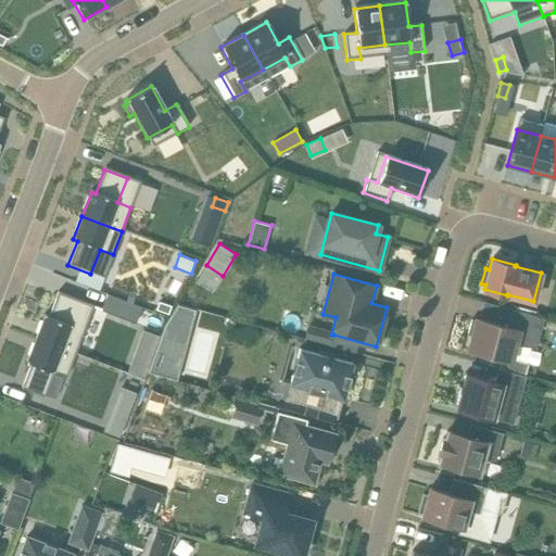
[(35,340),(75,355),(84,331),(71,326),(80,302),(58,293),(48,317),(43,316),(35,340)]
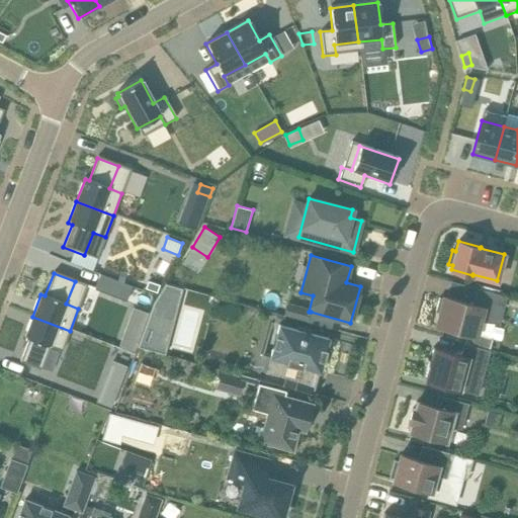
[(126,300),(133,285),(100,273),(95,287),(94,288),(126,300)]
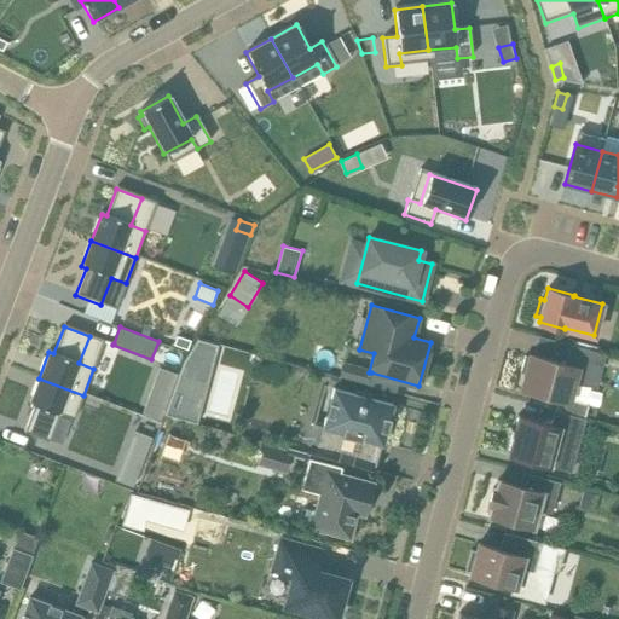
[(175,337),(172,347),(186,352),(189,343),(175,337)]
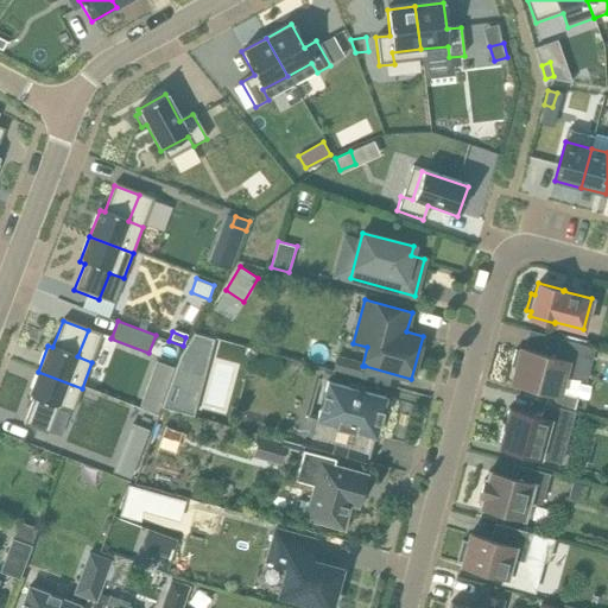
[(198,387),(211,339),(194,334),(181,354),(172,380),(198,387)]
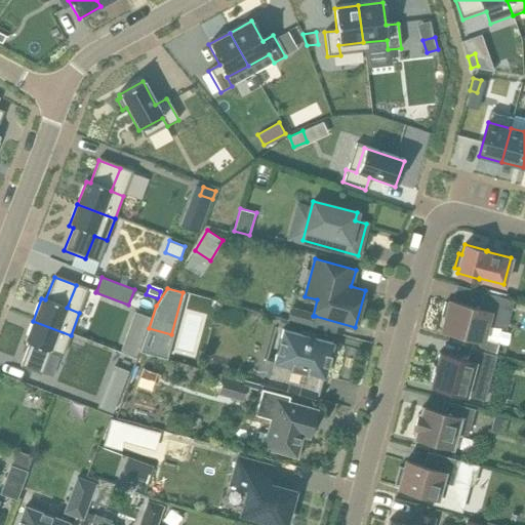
[(507,328),(514,299),(484,291),(480,308),(449,299),(449,301),(445,300),(442,315),(445,316),(442,329),(483,340),(487,323),(507,328)]
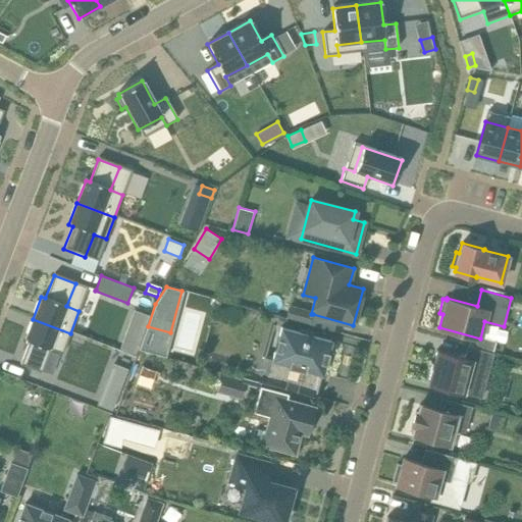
[(149,315),(135,310),(131,319),(145,324),(149,315)]
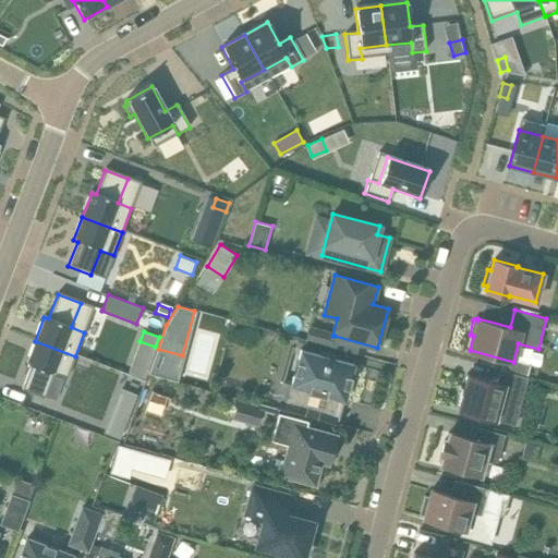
[(65,380),(75,356),(35,341),(26,365),(31,366),(21,391),(44,399),(53,375),(65,380)]
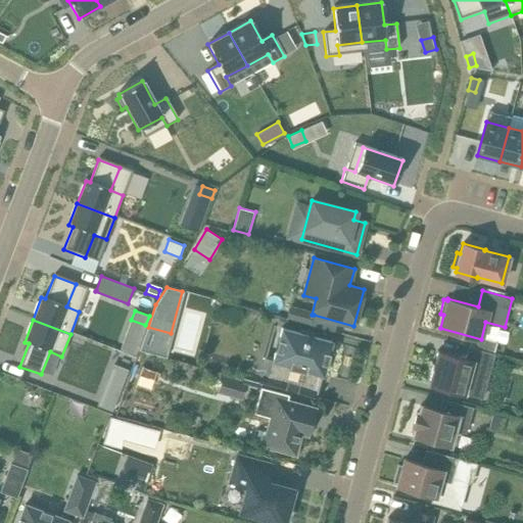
[(332,341),(282,327),(267,383),(317,396),(332,341)]
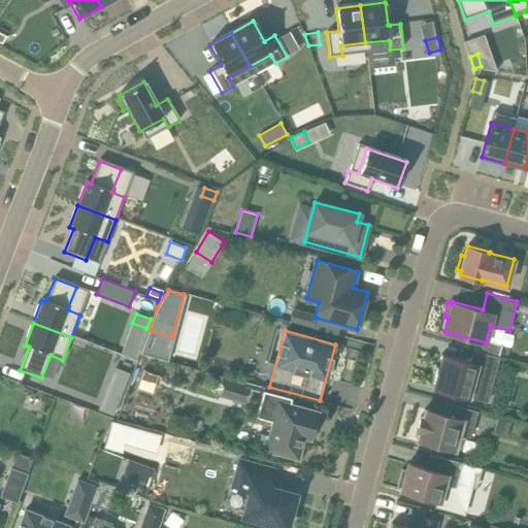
[(126,341),(122,352),(137,357),(140,348),(126,341)]
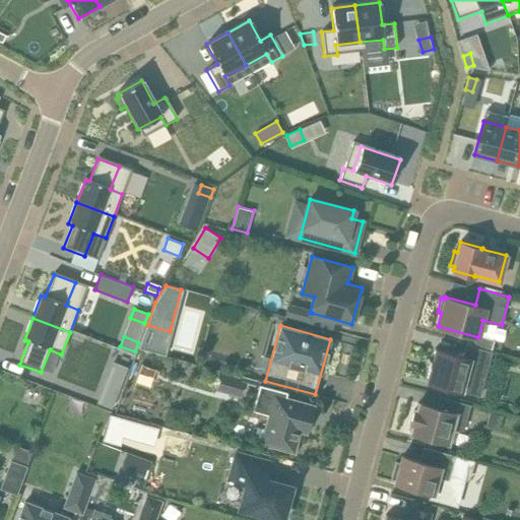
[(479,396),(492,351),(466,345),(463,355),(436,348),(433,360),(430,360),(428,370),(430,370),(427,382),(479,396)]
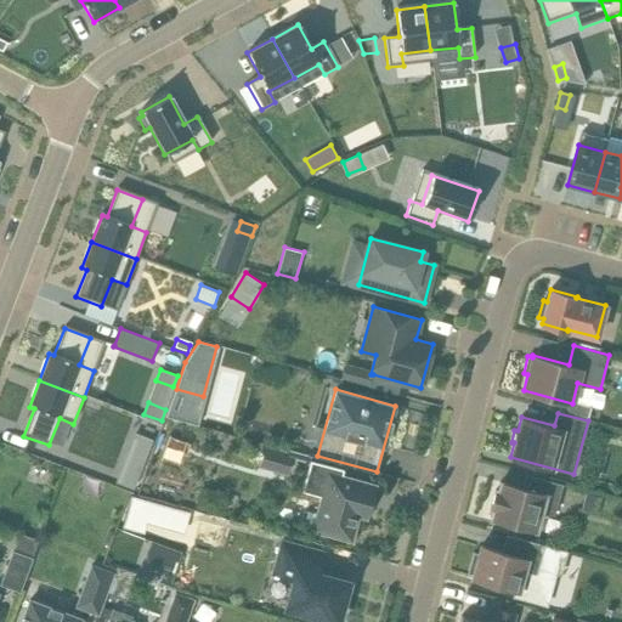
[(175,464),(184,441),(165,435),(157,458),(175,464)]
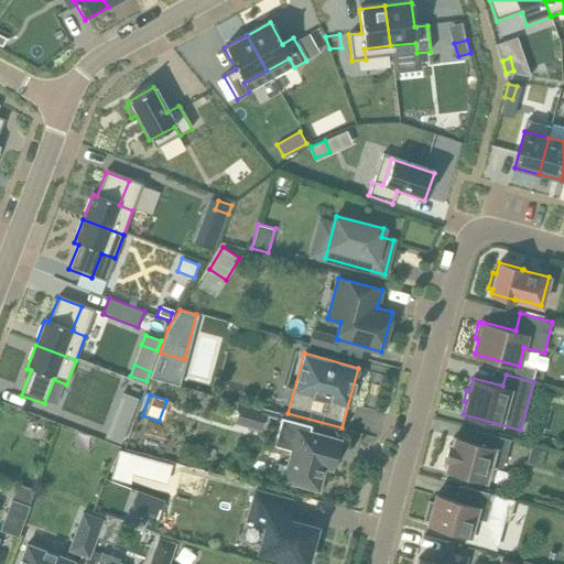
[(240,404),(236,423),(260,430),(264,412),(240,404)]
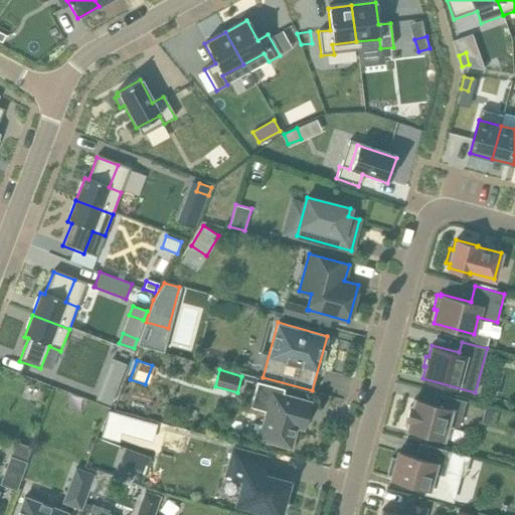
[(286,389),(259,381),(251,404),(269,408),(260,439),(291,447),(297,426),(303,428),(310,402),(284,395),(286,389)]
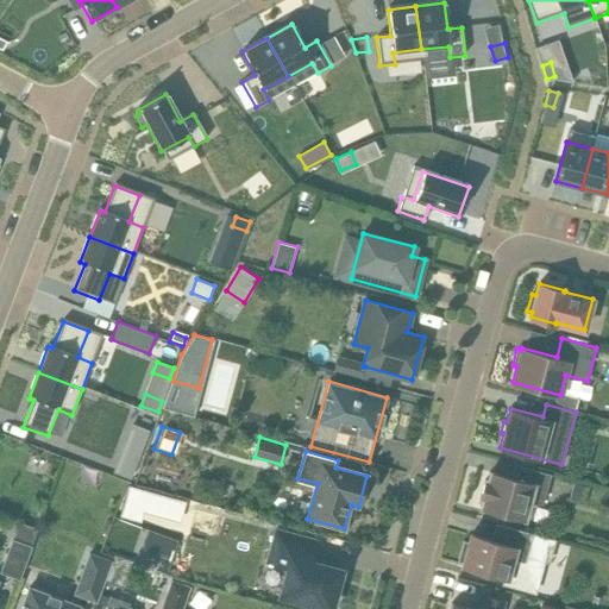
[(542,504),(551,473),(523,466),(520,479),(490,472),(488,479),(485,479),(481,497),(483,498),(481,507),(525,518),(529,501),(542,504)]
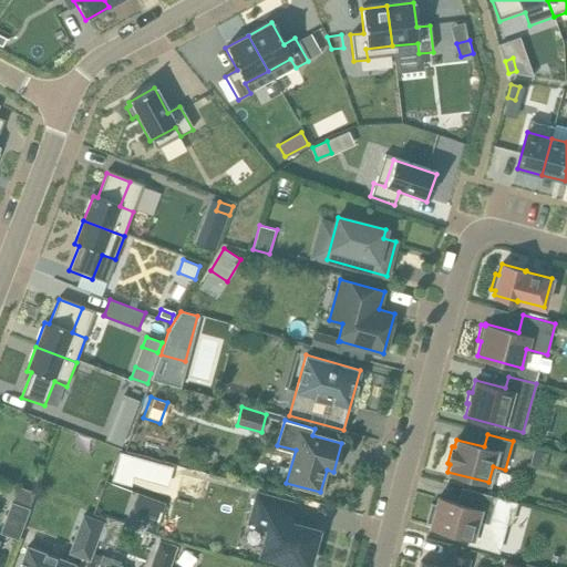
[(110,444),(122,450),(125,441),(113,436),(110,444)]
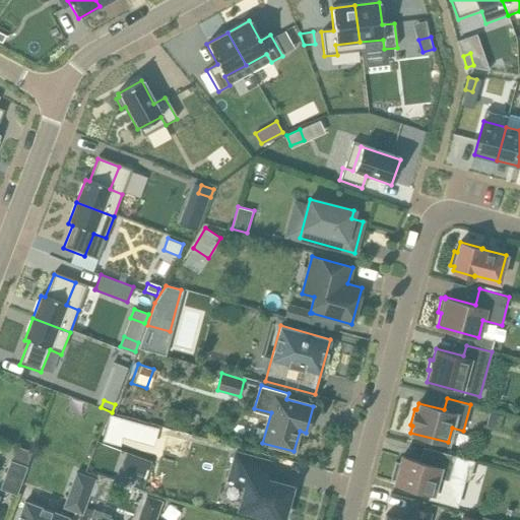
[(186,452),(189,435),(163,430),(159,447),(186,452)]
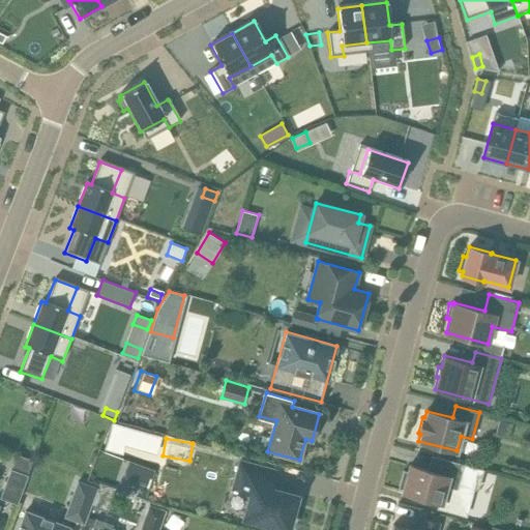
[(464,464),(438,457),(434,471),(410,465),(408,472),(404,471),(400,488),(403,489),(402,492),(441,503),(446,487),(458,490),(464,464)]
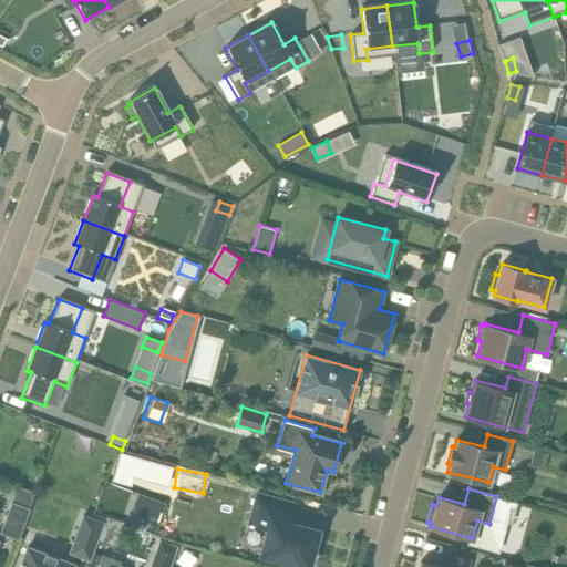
[(261,554),(308,566),(318,531),(290,523),(296,504),(257,493),(249,523),(268,527),(261,554)]
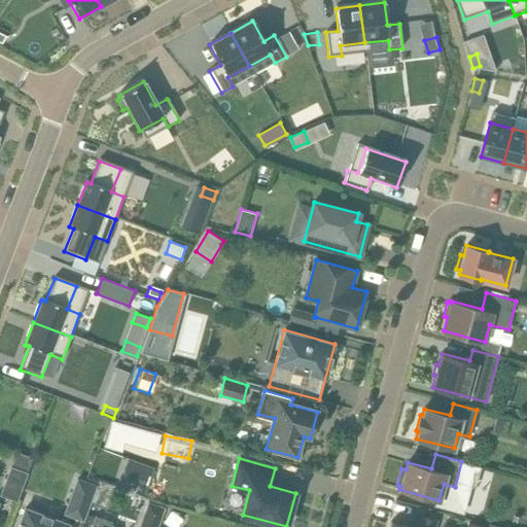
[(154,467),(143,463),(137,480),(149,483),(154,467)]
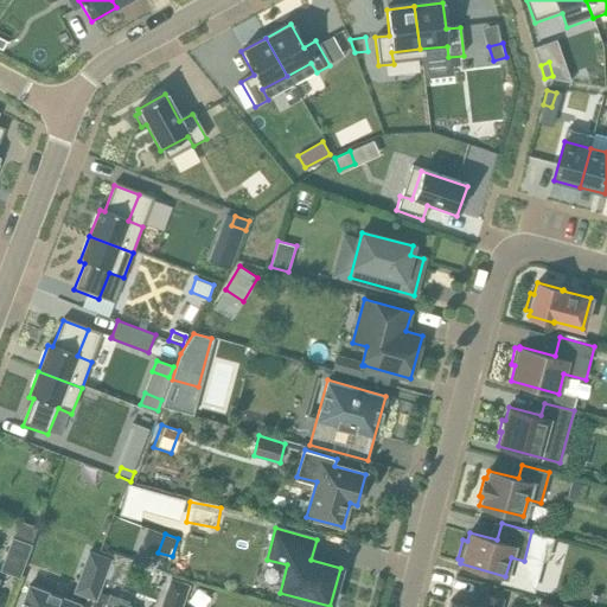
[(12,537),(0,569),(0,570),(20,577),(32,544),(12,537)]
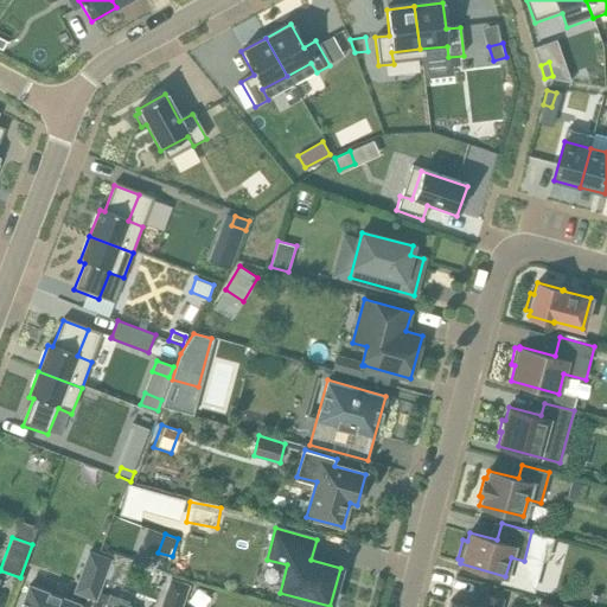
[(72,593),(96,601),(104,580),(112,557),(88,549),(72,593)]
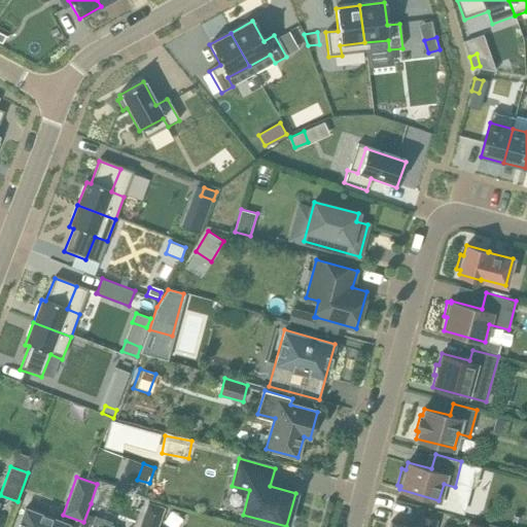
[(97,484),(91,503),(98,506),(106,485),(98,482),(97,484)]
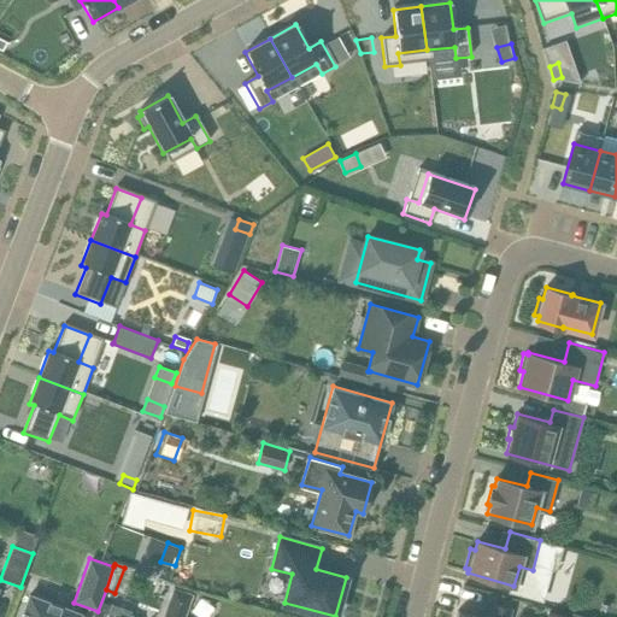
[(174,588),(164,616),(184,616),(192,594),(174,588)]
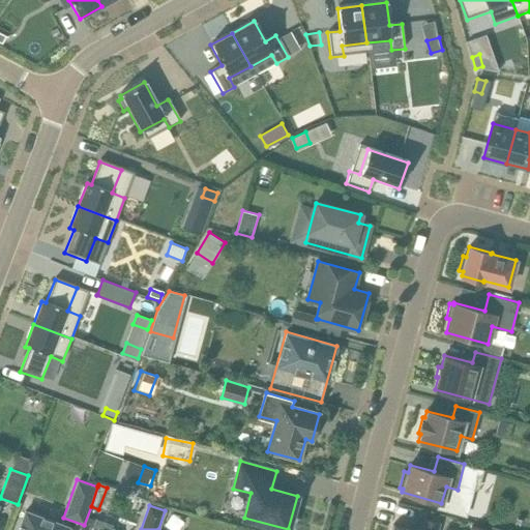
[(66,529),(68,527),(26,511),(19,529),(66,529)]
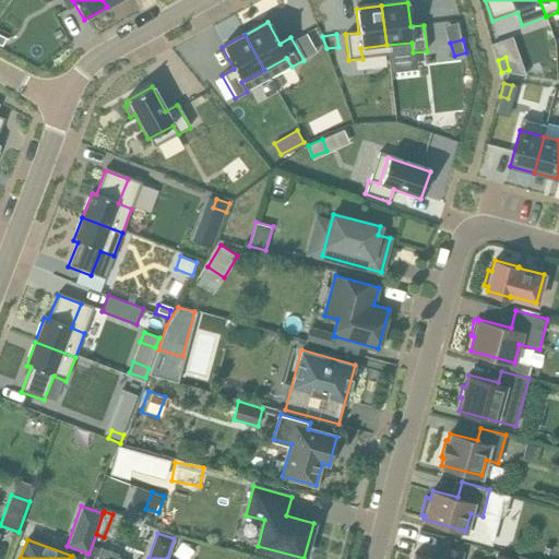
[(441,558),(439,558),(415,552),(413,558),(461,558),(463,550),(445,546),(441,558)]
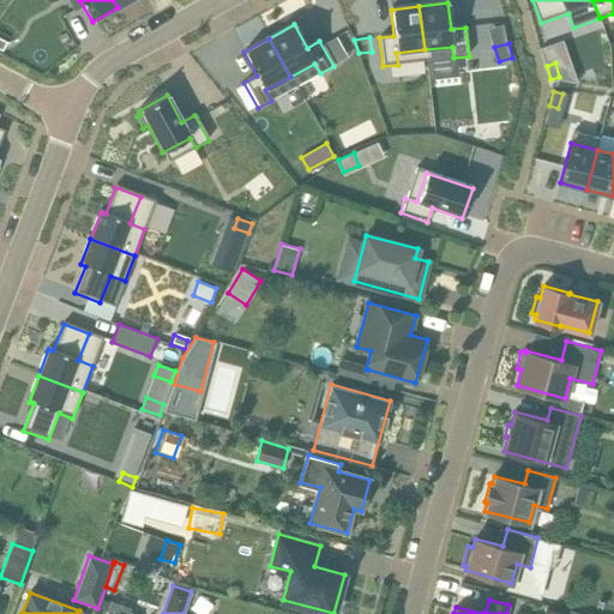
[(113,601),(112,601),(107,613),(127,613),(130,608),(113,602),(113,601)]
